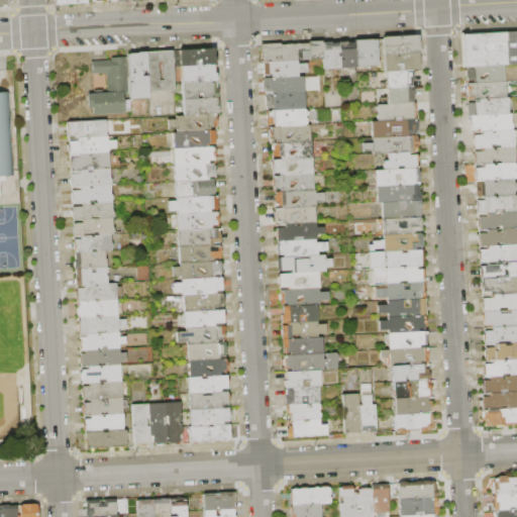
[(507,31),(516,30),(516,64),(508,65),(507,31)]
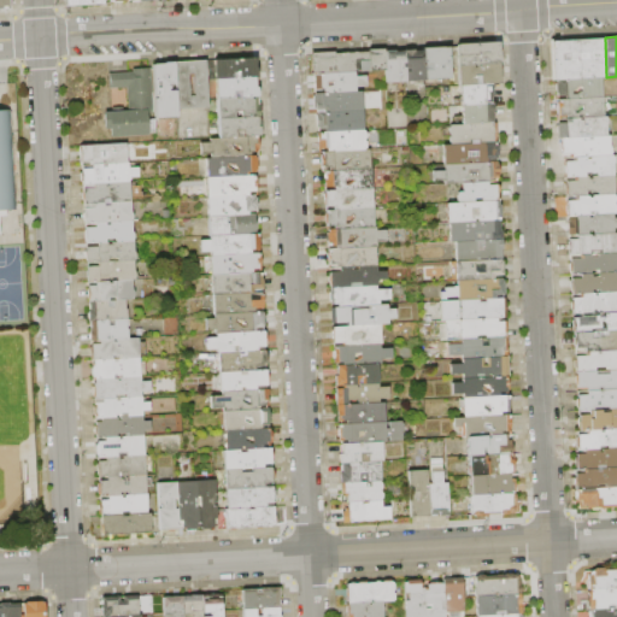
[(550,40),(577,40),(605,37),(606,77),(552,80),(550,40)]
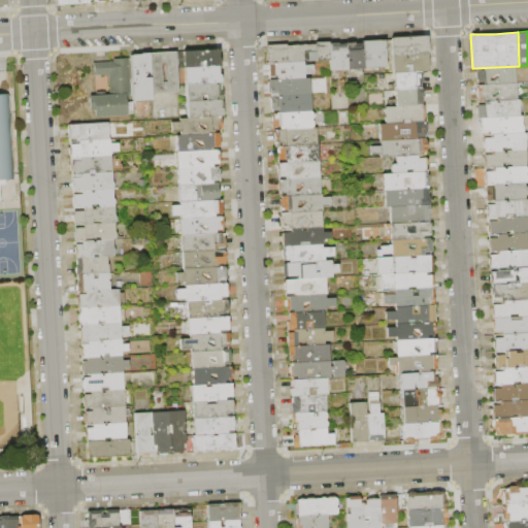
[(390,37),(425,35),(426,55),(391,57),(390,37)]
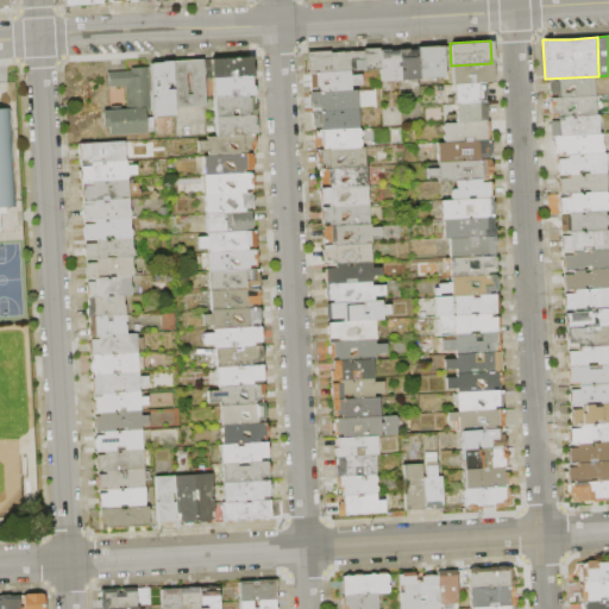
[(418,46),(444,46),(445,79),(419,80),(418,55),(418,46)]
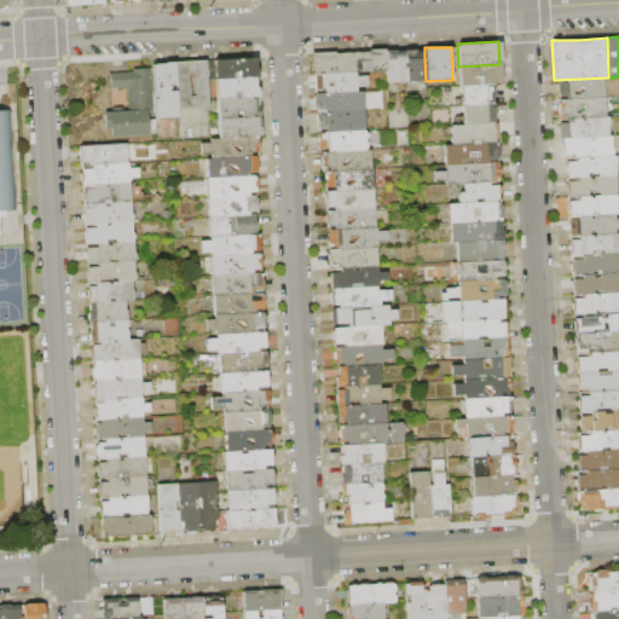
[(311,53),(376,48),(377,69),(312,73),(311,53)]
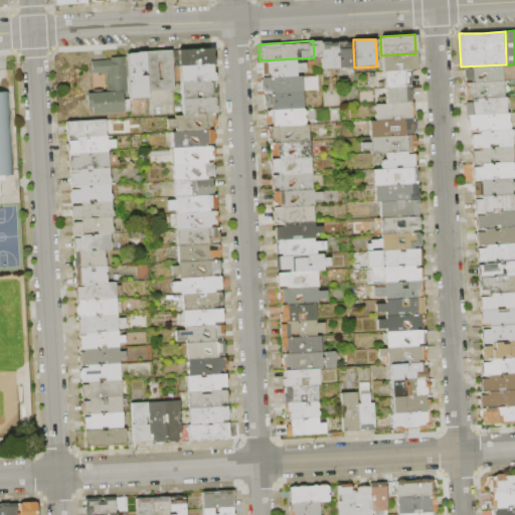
[(211,41),(212,57),(178,58),(177,43),(211,41)]
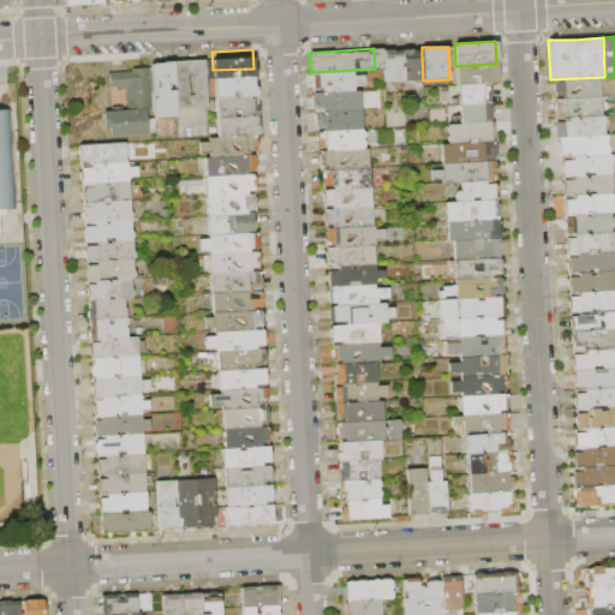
[(148,57),(171,55),(174,108),(151,109),(148,57)]
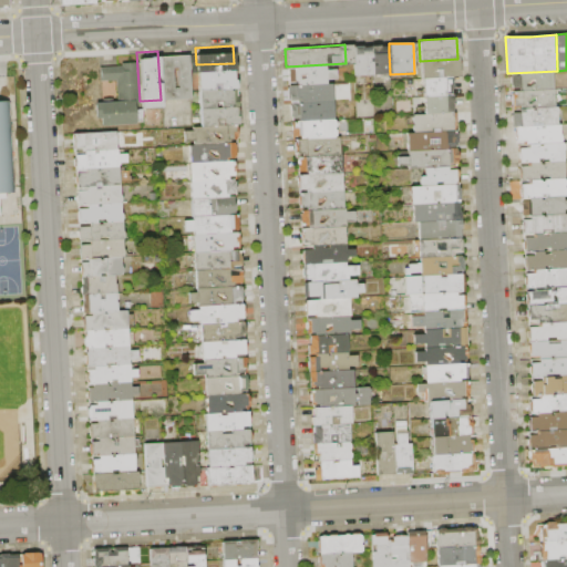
[(157,52),(187,51),(191,98),(161,100),(157,52)]
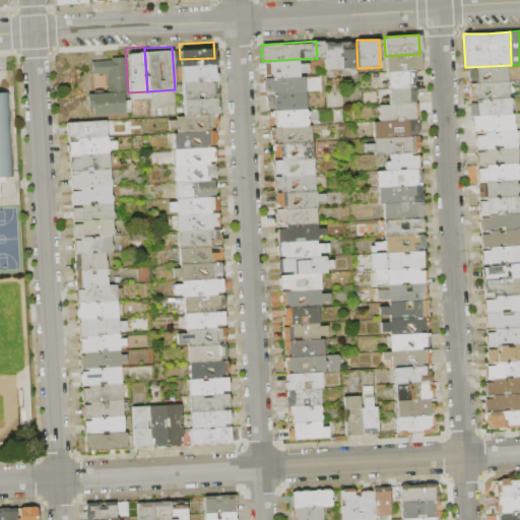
[(323,48),(339,47),(339,68),(323,69),(323,48)]
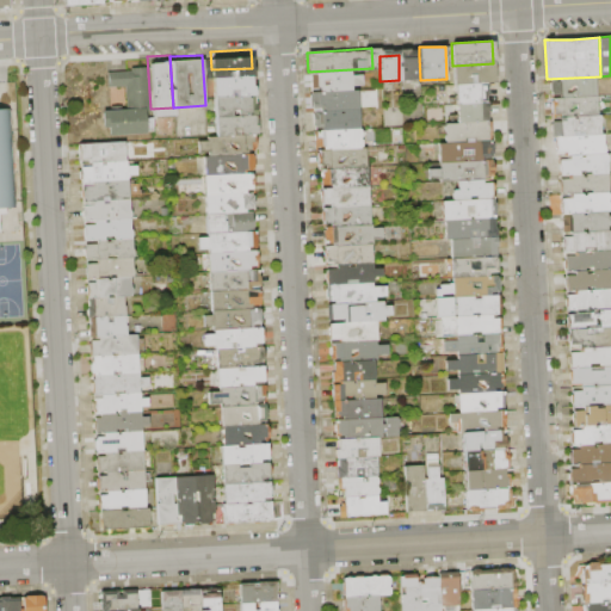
[(399,55),(419,55),(420,80),(399,80),(399,55)]
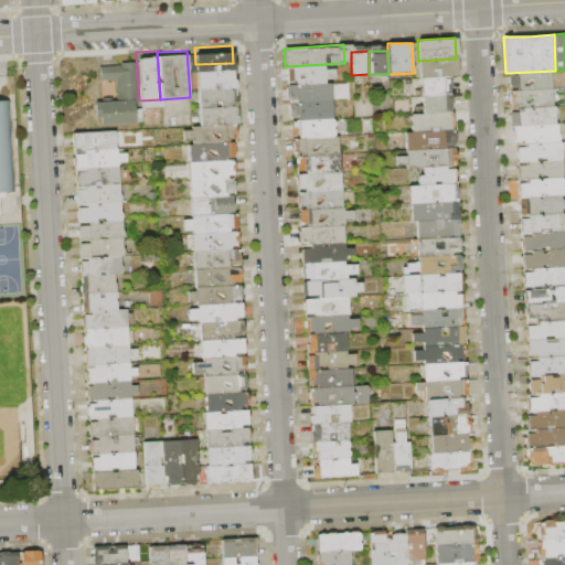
[(418,61),(456,59),(457,75),(419,77),(418,61)]
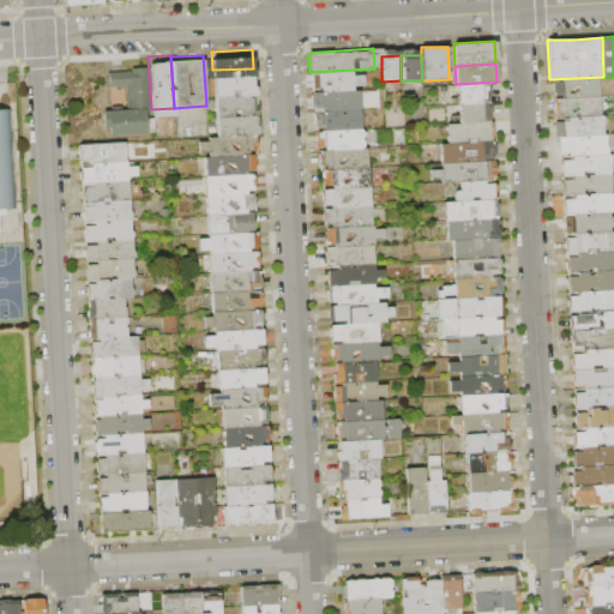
[(106,70),(128,70),(128,66),(146,66),(150,110),(145,110),(145,131),(107,133),(107,124),(102,125),(101,107),(125,106),(125,84),(106,85),(106,70)]
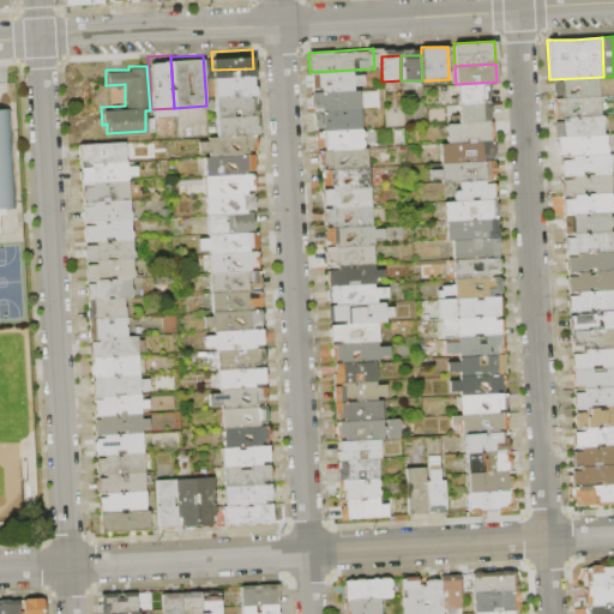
[(212,72),(254,70),(256,89),(214,90),(212,72)]
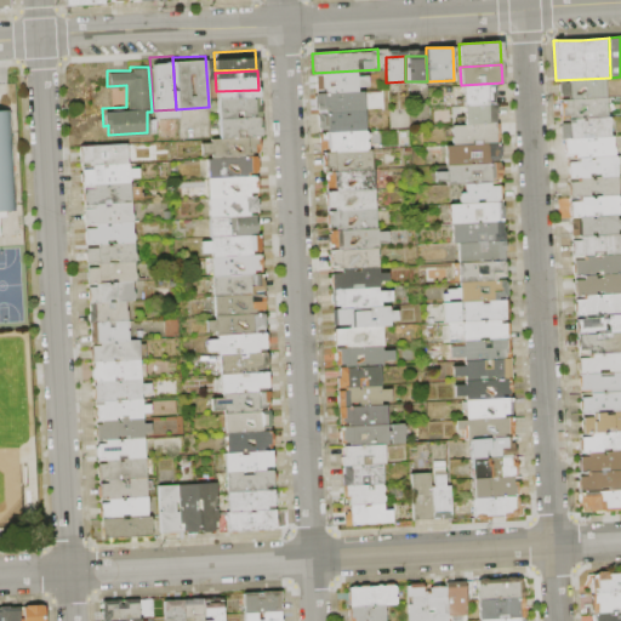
[(313,73),(363,70),(364,90),(314,92),(313,73)]
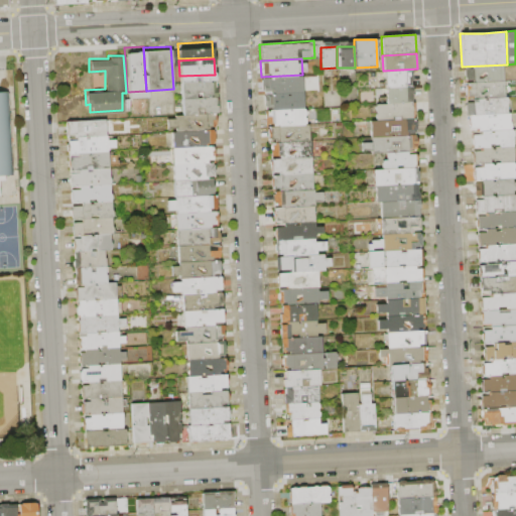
[(464,67),(503,65),(503,82),(465,83),(464,67)]
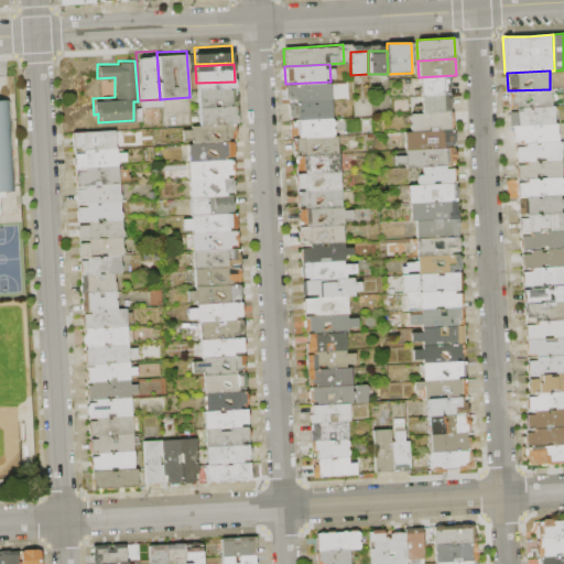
[(456,75),(457,93),(420,95),(419,77),(456,75)]
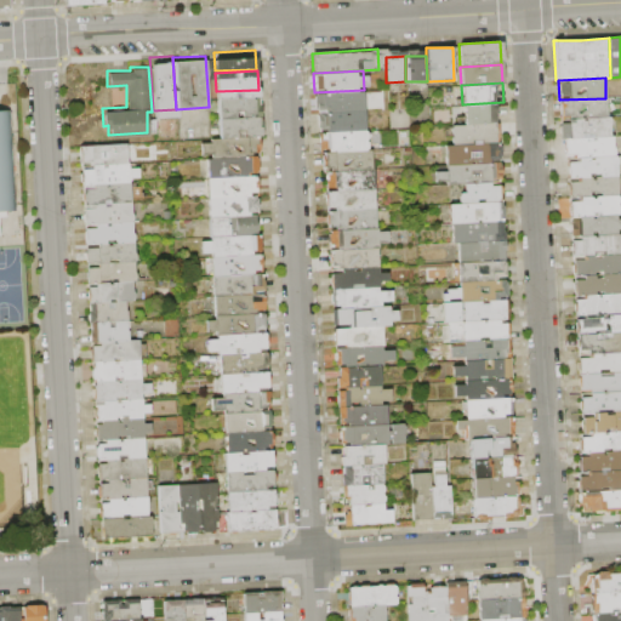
[(258,90),(260,109),(217,112),(216,91),(258,90)]
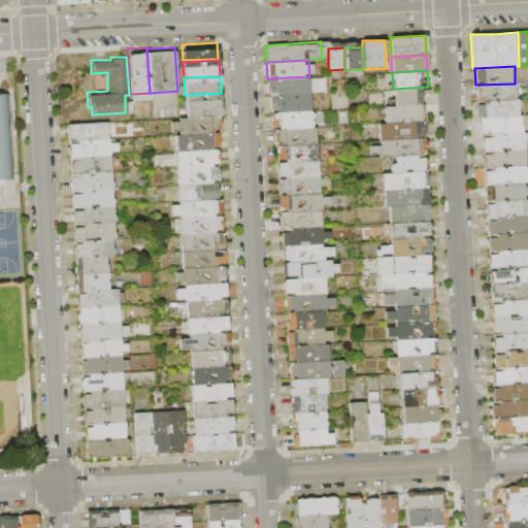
[(267,78),(309,78),(309,94),(267,95),(267,78)]
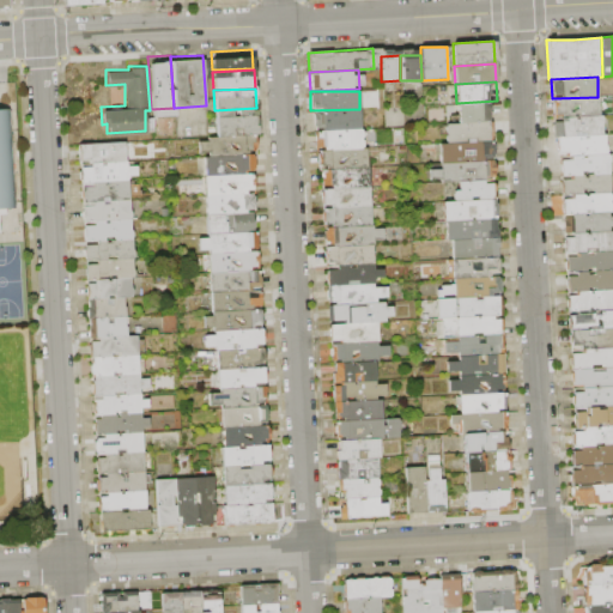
[(598,97),(599,116),(553,119),(552,98),(598,97)]
